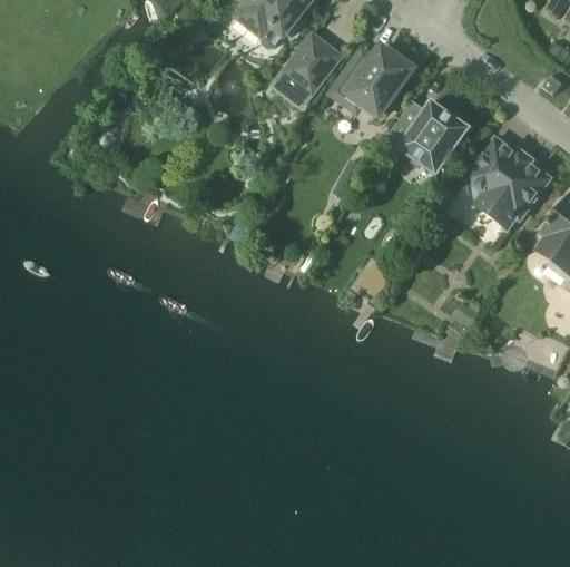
[(238,0),(247,7),(238,18),(262,36),(263,37),(262,38),(262,44),(268,48),(274,48),(283,35),(285,32),(290,37),(303,19),(298,16),(310,0),(238,0)]
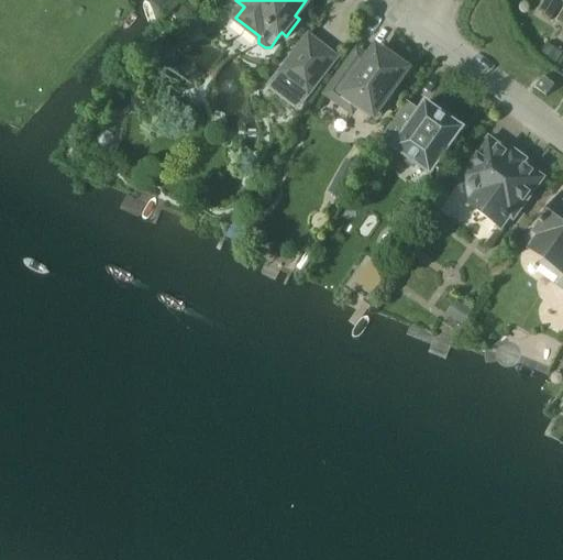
[(552,17),(561,0),(544,0),(540,9),(552,17)]
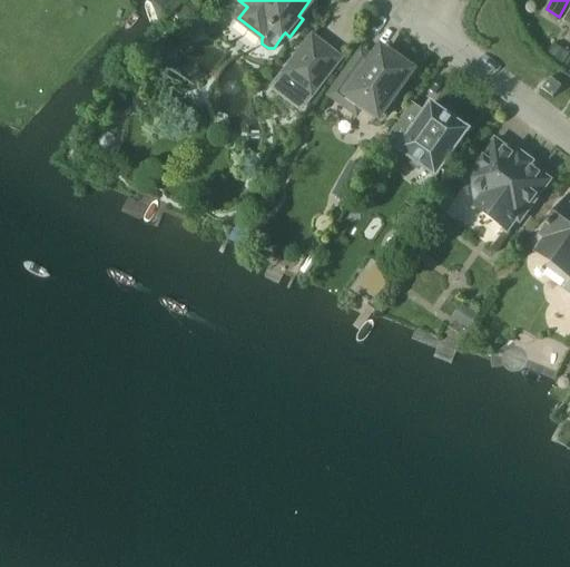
[(285,71),(273,87),(298,108),(312,91),(338,57),(312,36),(285,71)]
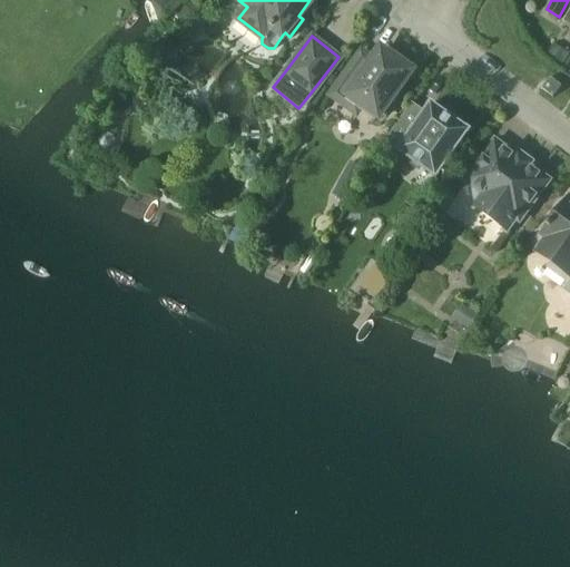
[(569,50),(556,41),(548,52),(563,62),(569,51),(569,50)]
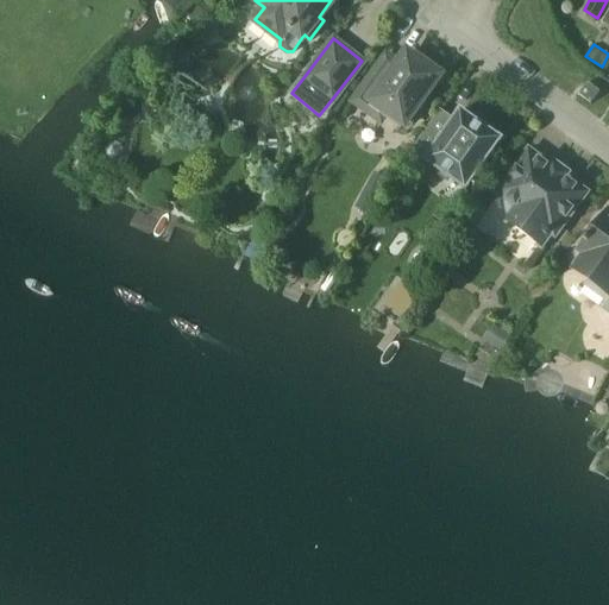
[(420,100),(439,74),(407,50),(399,62),(385,52),(353,99),(376,115),(384,114),(387,109),(405,123),(408,118),(413,121),(426,104),(420,100)]
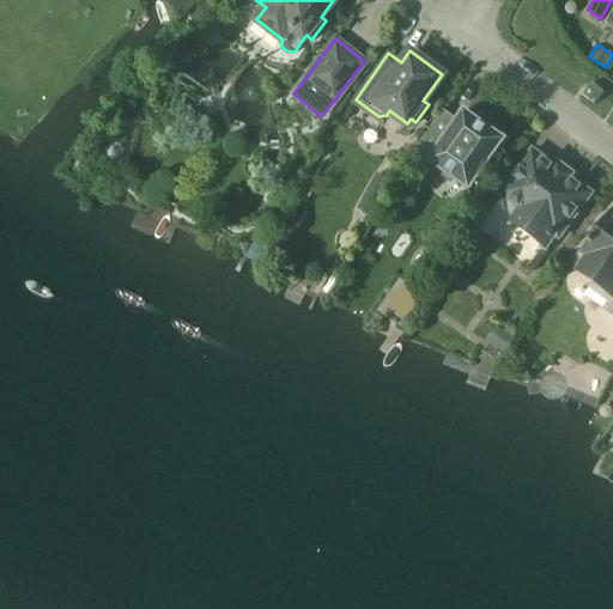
[(594,102),(604,90),(592,80),(582,92),(594,102)]
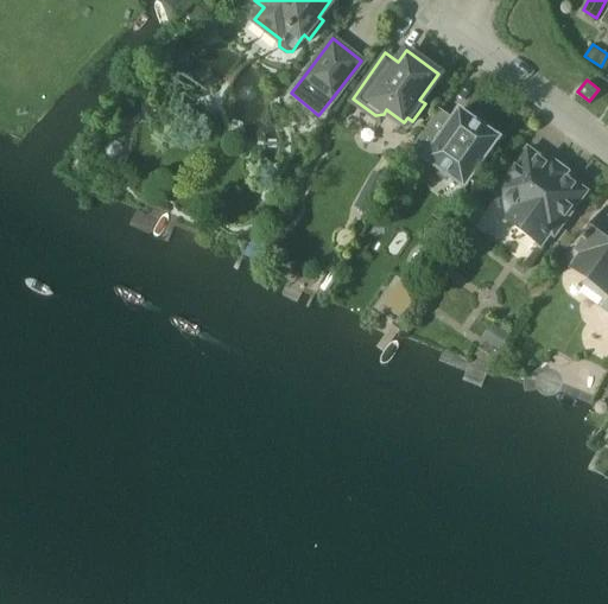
[(464,188),(500,137),(460,108),(453,118),(439,108),(406,154),(423,165),(426,160),(464,188)]
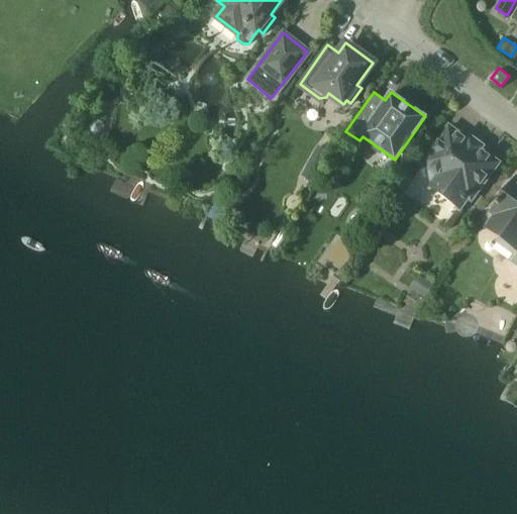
[(471,197),(497,162),(479,148),(481,145),(471,137),(468,140),(449,127),(423,162),(430,168),(429,169),(430,178),(433,181),(430,186),(458,206),(468,195),(471,197)]
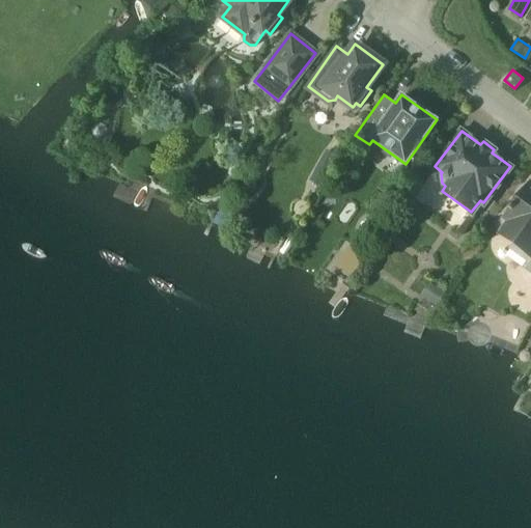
[(530,182),(530,181),(512,205),(511,204),(509,209),(510,209),(504,216),(508,219),(499,232),(530,256),(524,266),(530,271),(530,182)]
